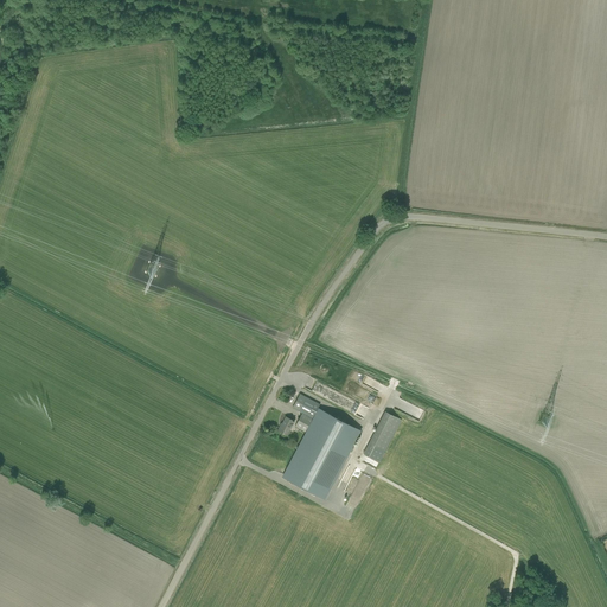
[(300,394),(293,408),(302,413),(295,427),(306,432),(320,404),(300,394)]
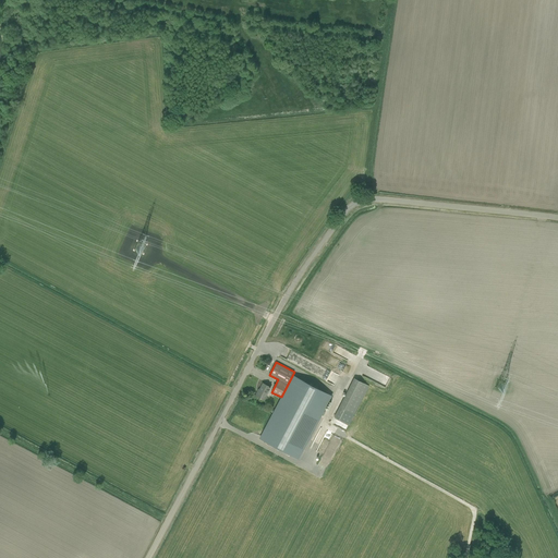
[(296,456),(329,393),(292,374),(261,437),(296,456)]
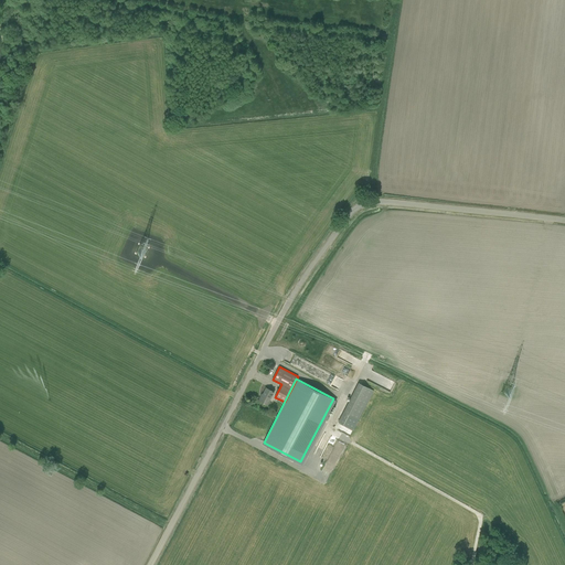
[(338,423),(353,429),(373,391),(358,383),(338,423)]
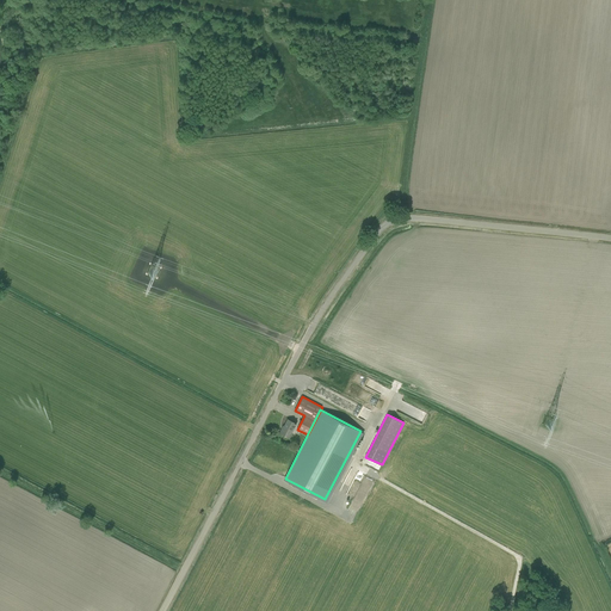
[(279,433),(285,437),(289,438),(296,424),(288,420),(284,427),(283,426),(279,433)]
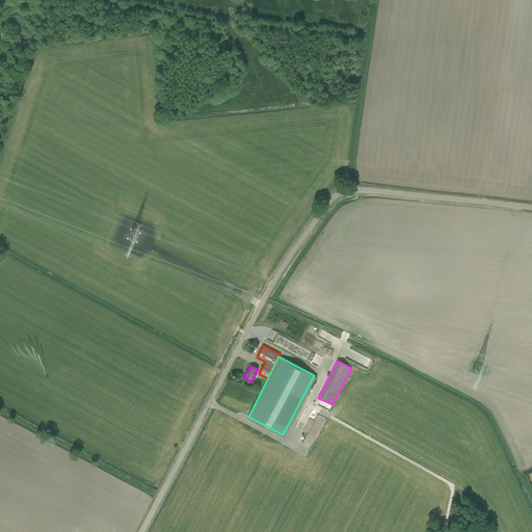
[(295,426),(301,430),(306,423),(299,419),(295,426)]
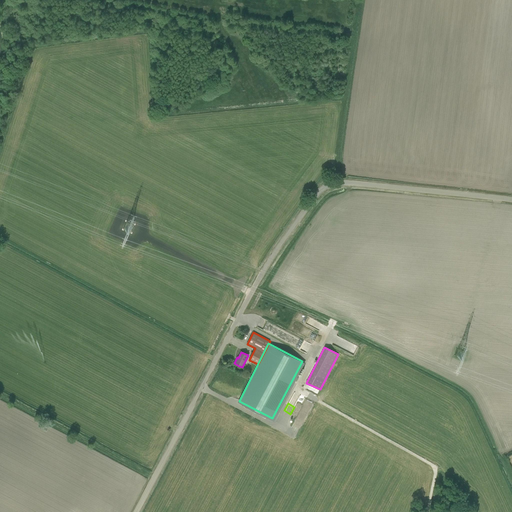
All buildings are outlined.
